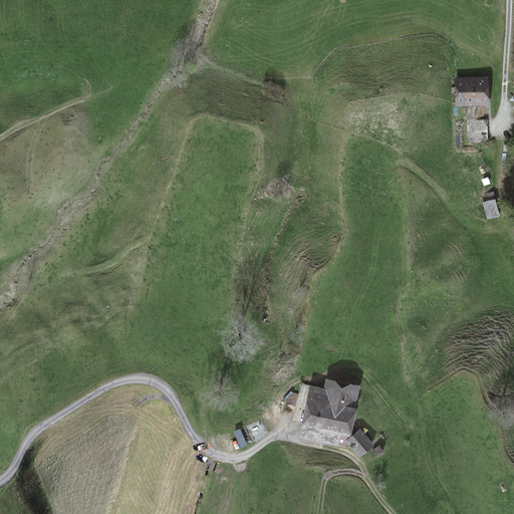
[(485,100),(484,79),(455,81),(456,105),(466,105),(465,101),(485,100)]
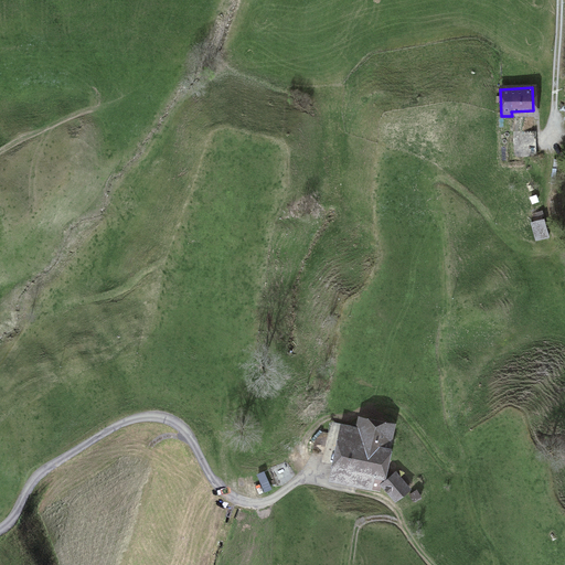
[(534,158),(533,128),(512,129),(513,158),(534,158)]
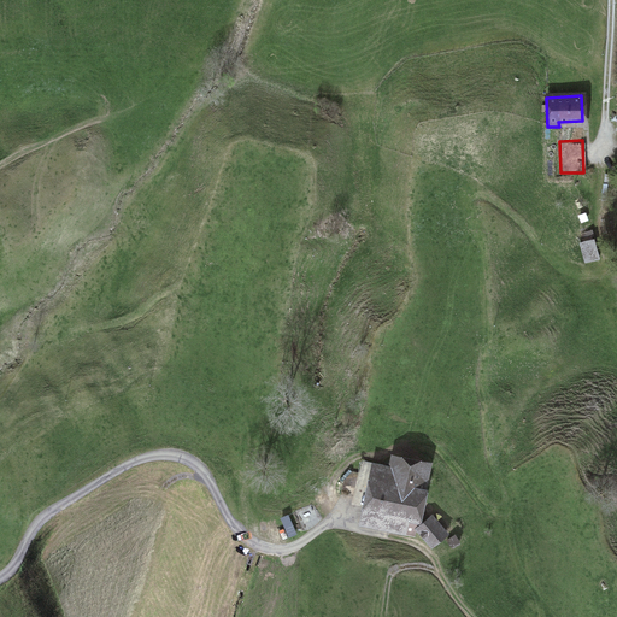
[(597,262),(592,241),(576,245),(581,265),(597,262)]
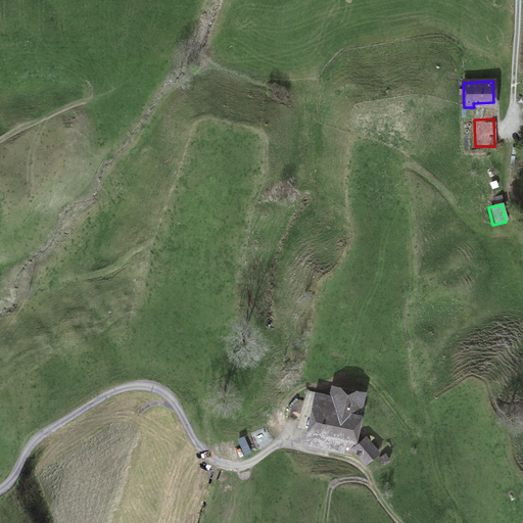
[(359,424),(353,422),(359,395),(335,390),(334,395),(317,392),(305,447),(339,454),(342,439),(355,441),(359,424)]
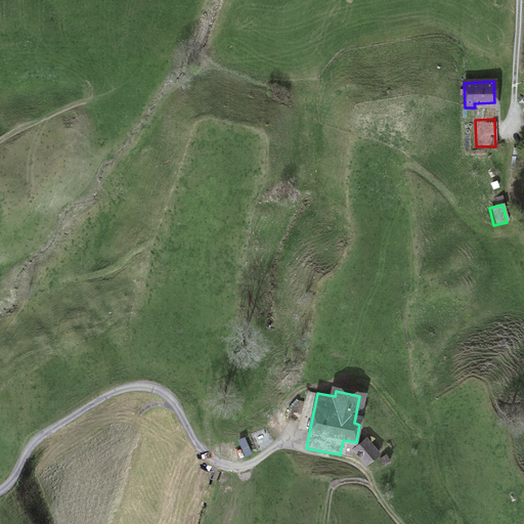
[(378,452),(365,441),(356,450),(368,462),(378,452)]
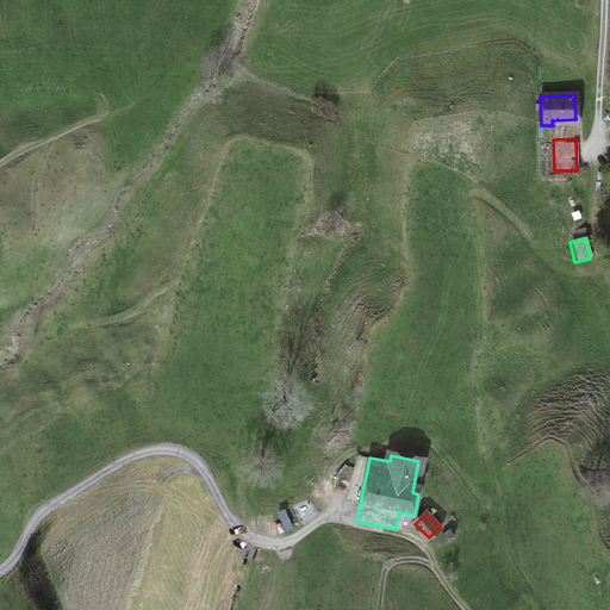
[(450,529),(443,534),(447,541),(455,536),(450,529)]
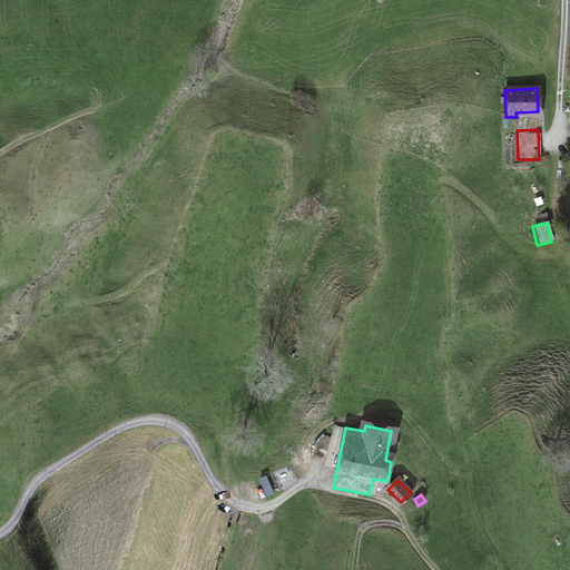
[(242,514),(227,509),(220,526),(235,531),(242,514)]
